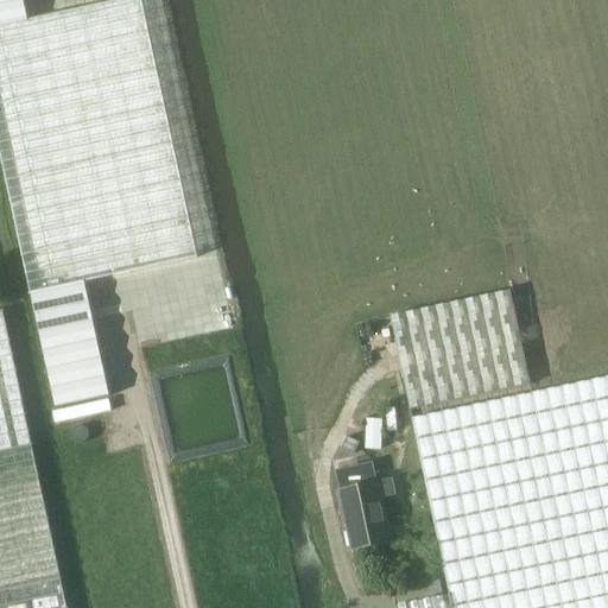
[(0,0),(0,150),(31,293),(75,283),(198,257),(141,0),(125,0),(29,20),(24,0),(0,0)]
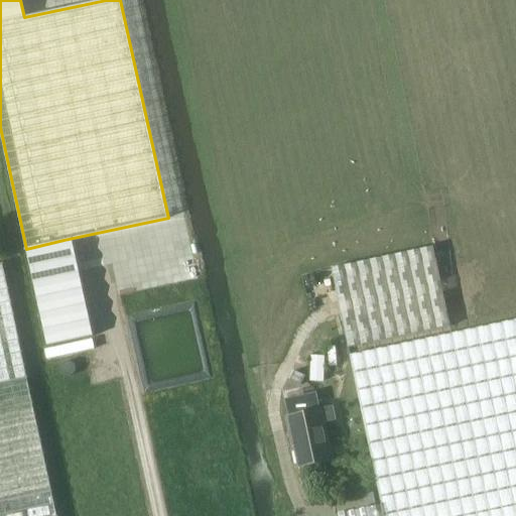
[(333,269),(341,306),(350,348),(449,327),(432,247),(333,269)]
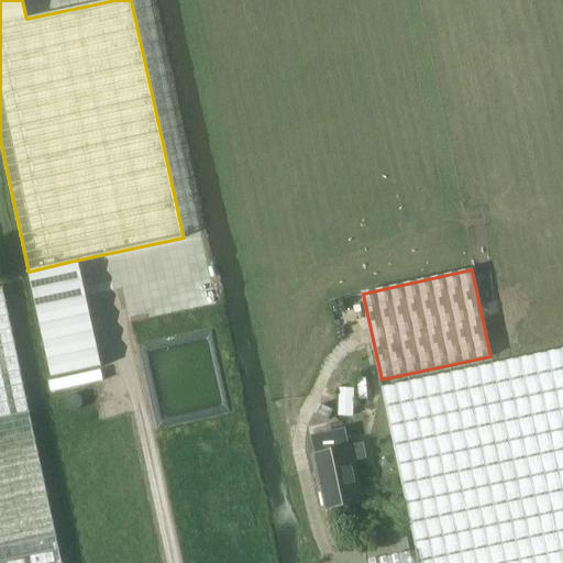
[(62,562),(20,373),(3,290),(0,290),(0,562),(62,562)]
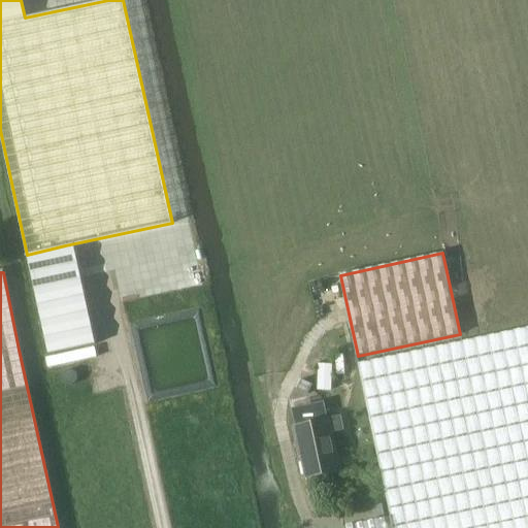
[(344,526),(344,527),(527,527),(527,327),(358,363),(391,517),(344,526)]
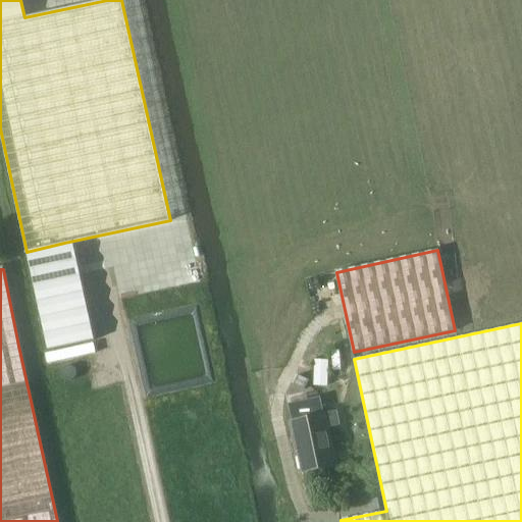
[(320,396),(288,403),(292,422),(290,422),(301,473),(336,466),(327,428),(341,425),(337,411),(324,414),(320,396)]
